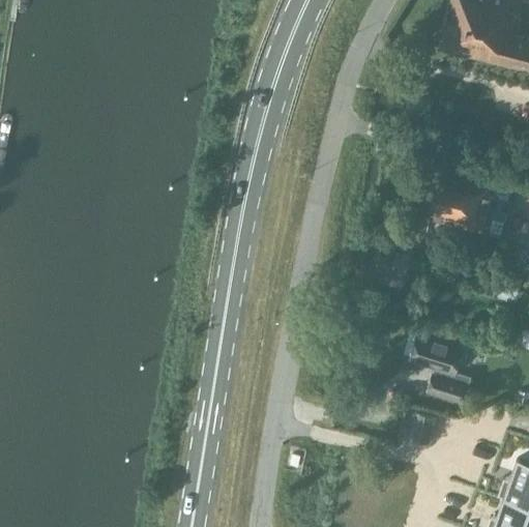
[(528,44),(516,40),(521,22),(517,21),(521,2),(510,0),(449,0),(437,51),(528,75),(528,44)]
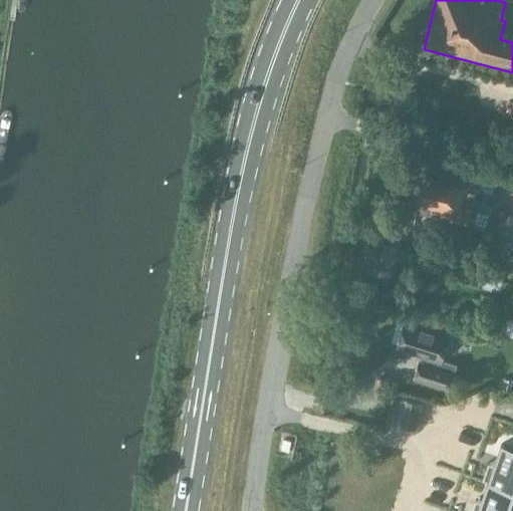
[(395,210),(468,228),(476,193),(474,192),(478,175),(406,156),(395,210)]
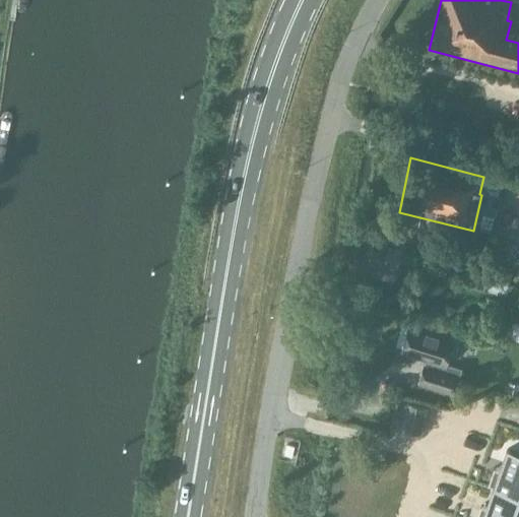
[(398,353),(424,362),(416,384),(451,395),(459,371),(443,367),(451,339),(407,326),(398,353)]
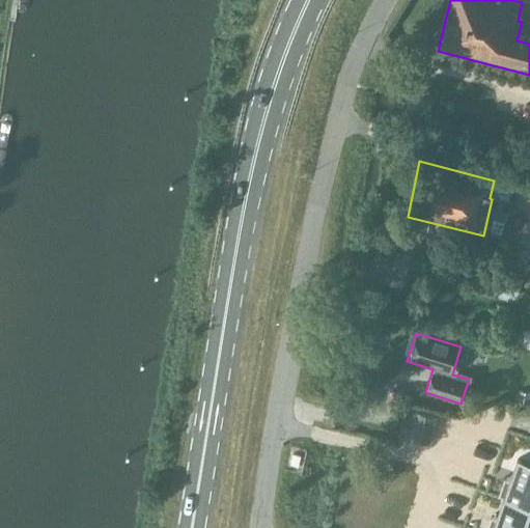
[(407,442),(424,447),(431,419),(414,414),(407,442)]
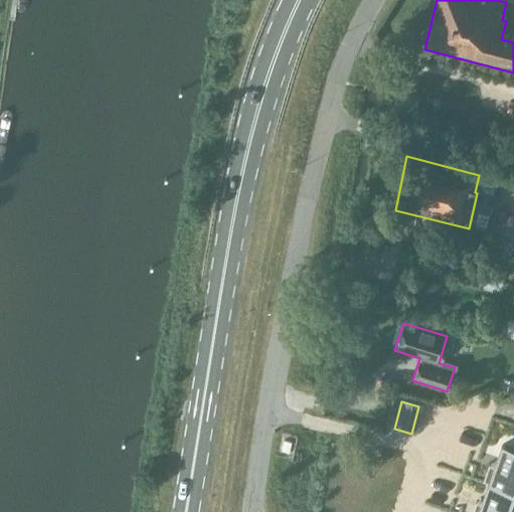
[(513,452),(505,449),(491,487),(513,495),(513,452)]
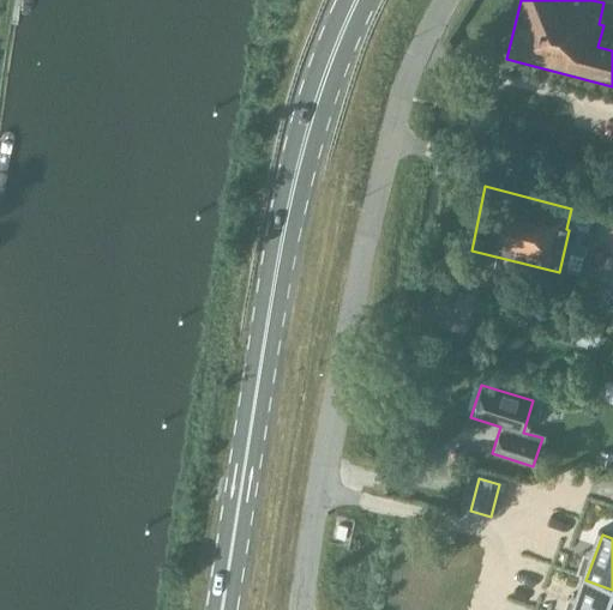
[(612,609),(612,590),(586,580),(575,609),(612,609)]
